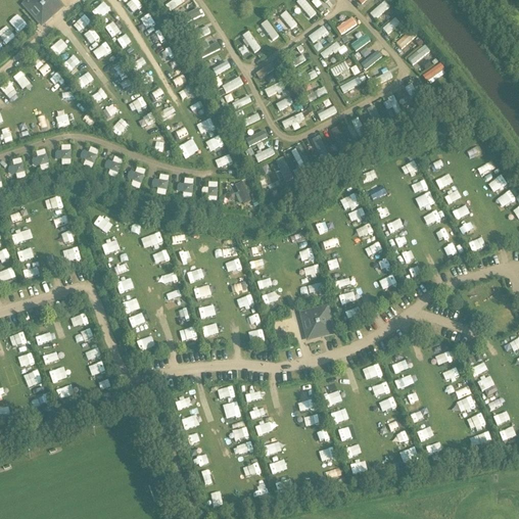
[(38,25),(60,5),(56,0),(19,0),(17,2),(38,25)]
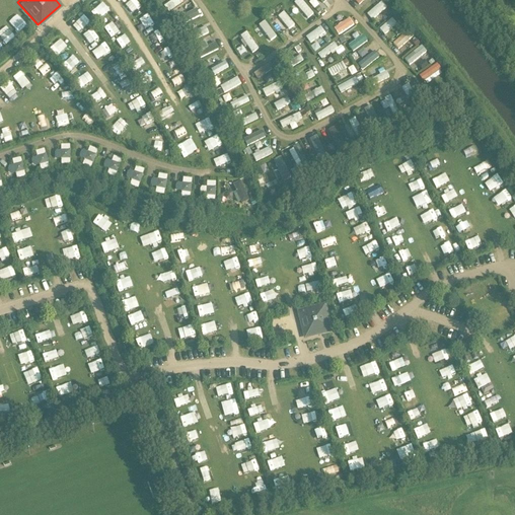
[(167,0),(163,2),(167,9),(184,0),(167,0)]
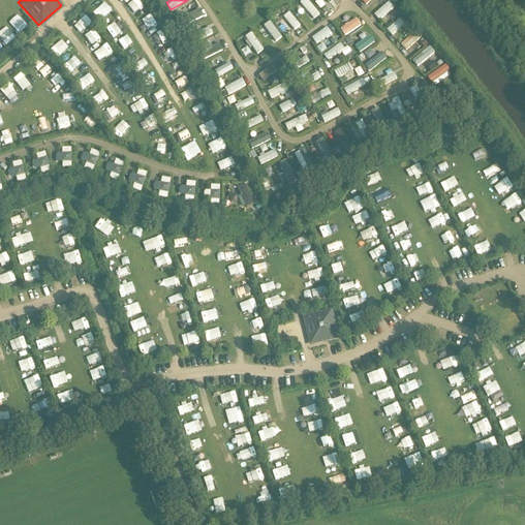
[(183,19),(202,8),(196,0),(179,10),(183,19)]
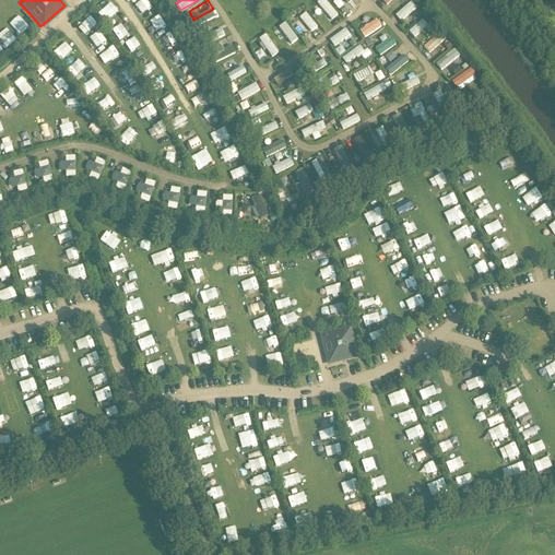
[(317,0),(323,8),(321,9),(330,20),(339,12),(328,0),(317,0)]
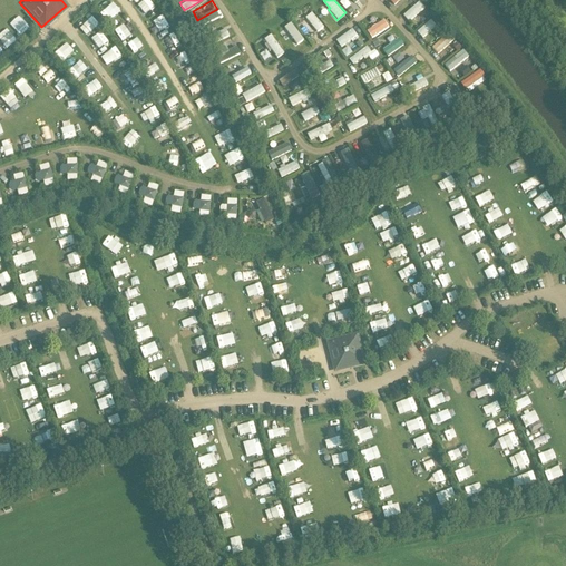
[(409,20),(426,6),(421,0),(419,0),(403,12),(409,20)]
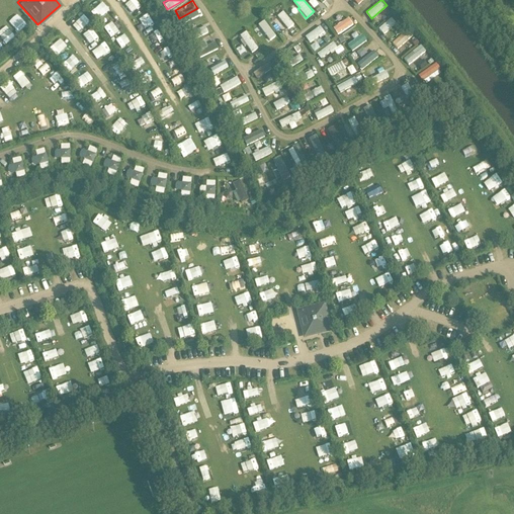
[(283,9),(276,15),(288,28),(295,22),(283,9)]
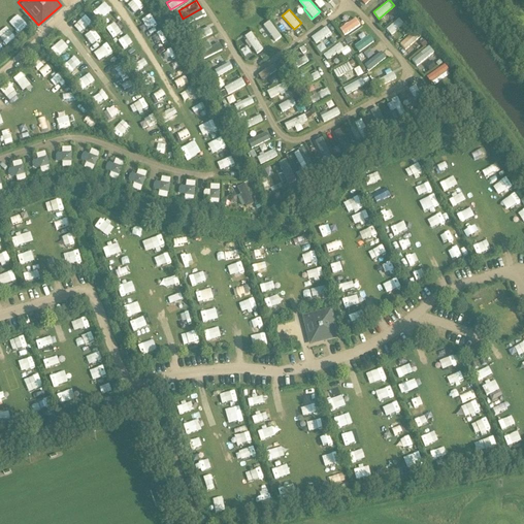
[(339,28),(346,35),(362,24),(357,15),(339,28)]
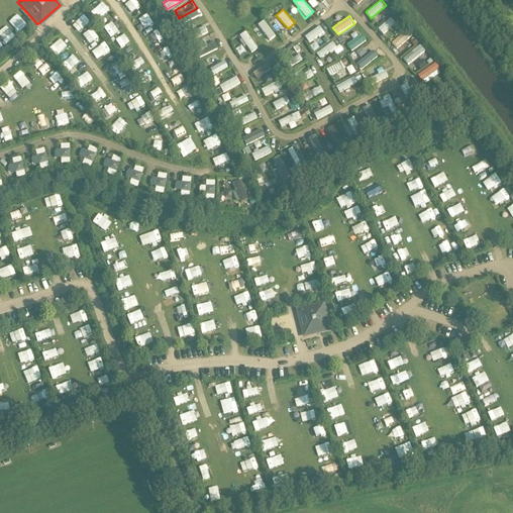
[(382,32),(397,23),(392,16),(378,25),(382,32)]
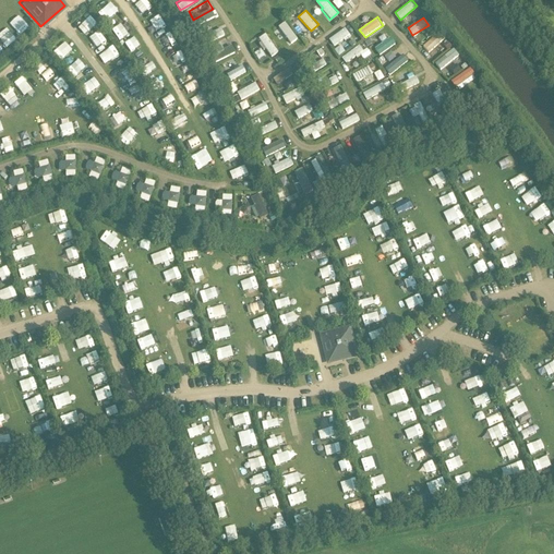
[(288,21),(279,28),(296,47),(303,39),(288,21)]
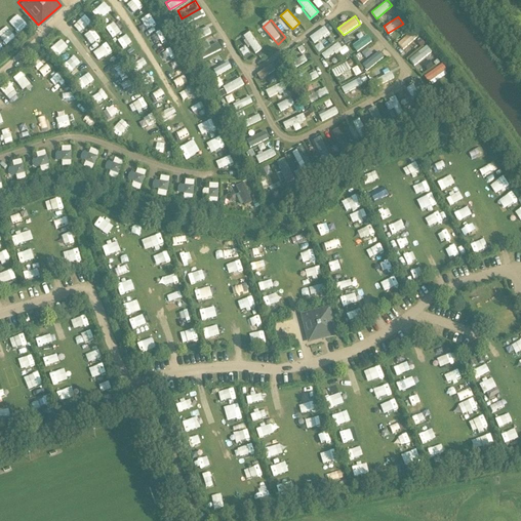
[(250,27),(255,33),(261,29),(255,23),(250,27)]
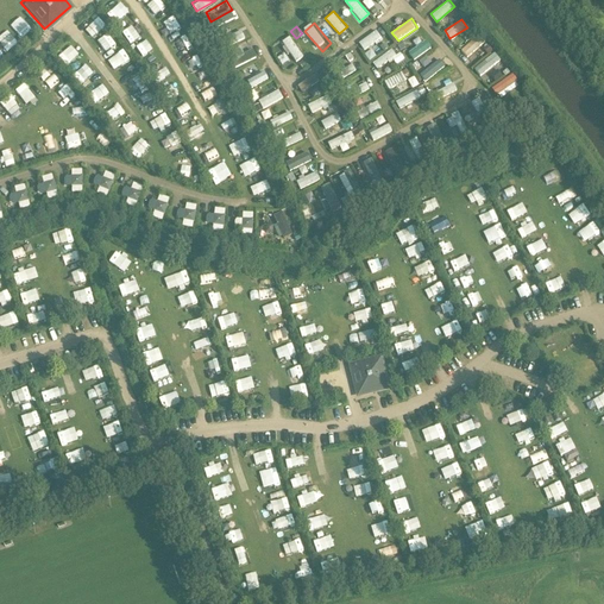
[(365,49),(382,37),(376,29),(359,41),(365,49)]
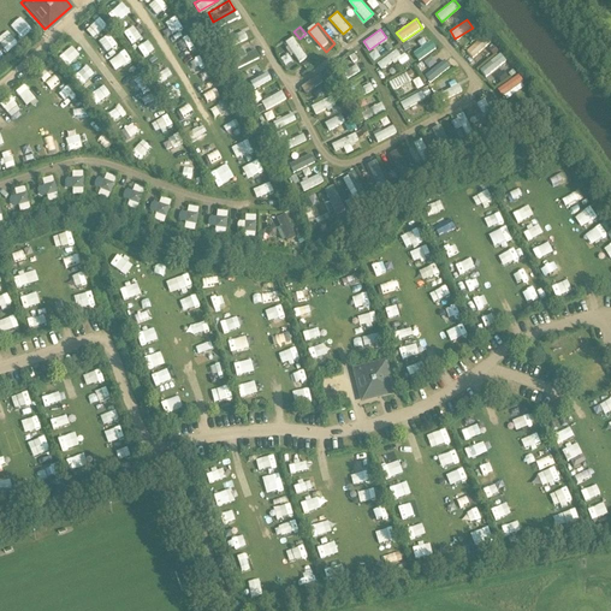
[(467,48),(474,57),(491,40),(485,33),(467,48)]
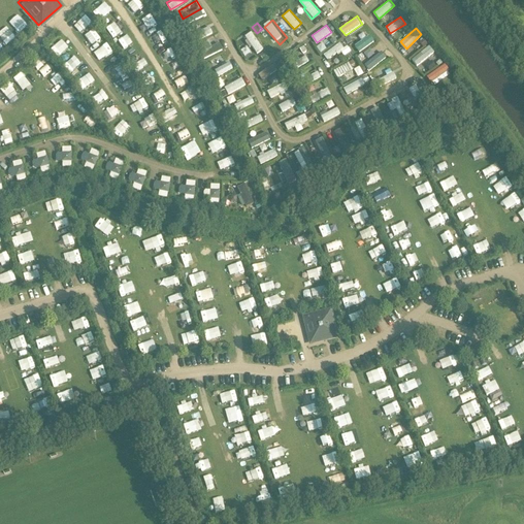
[(368,29),(353,39),(360,50),(375,39),(368,29)]
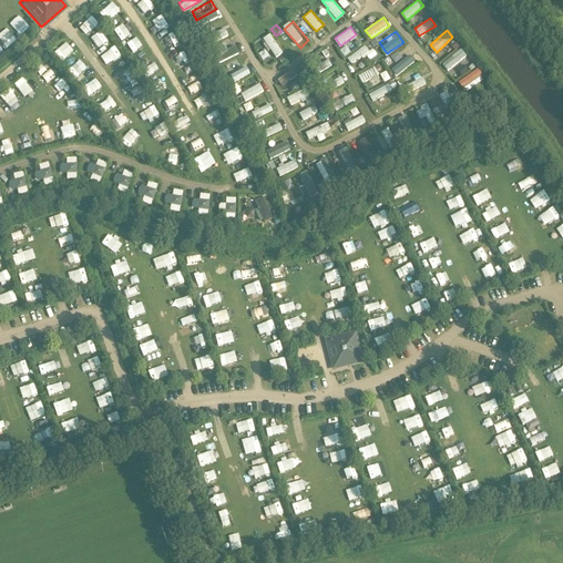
[(272,32),(264,36),(275,57),(283,53),(272,32)]
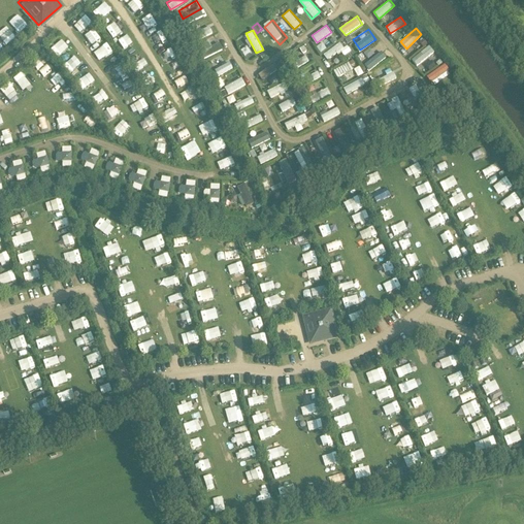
[(200,41),(203,47),(211,43),(208,37),(200,41)]
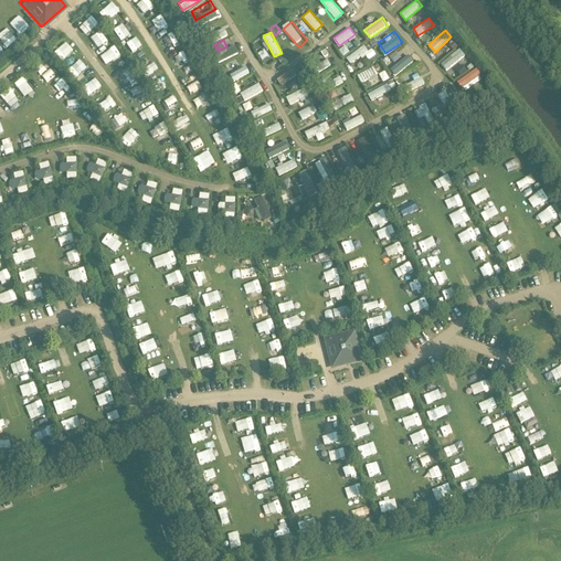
[(351,63),(368,51),(363,43),(346,56),(351,63)]
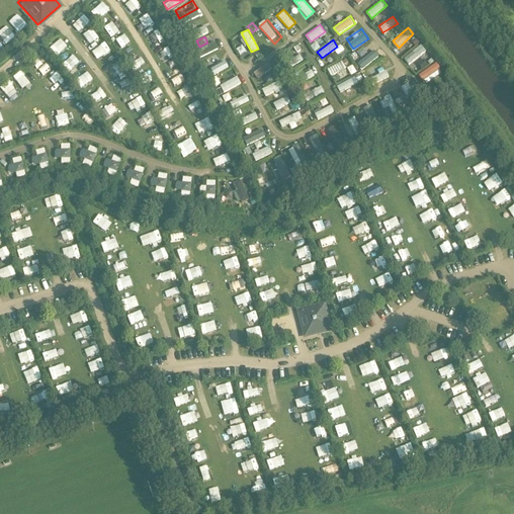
[(418,41),(403,57),(410,64),(425,49),(418,41)]
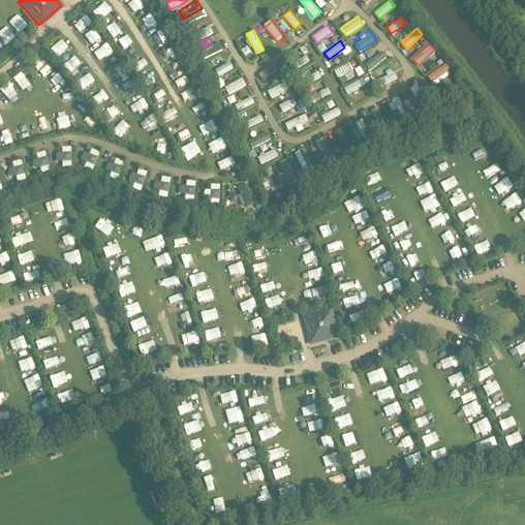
[(206,58),(223,50),(220,44),(203,53),(206,58)]
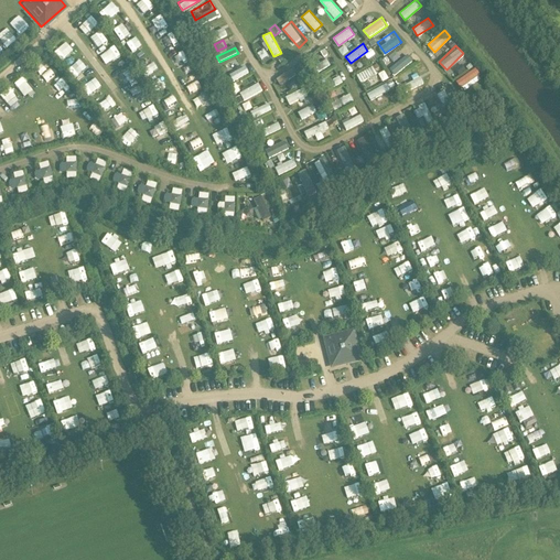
[(390,67),(396,74),(411,60),(406,53),(390,67)]
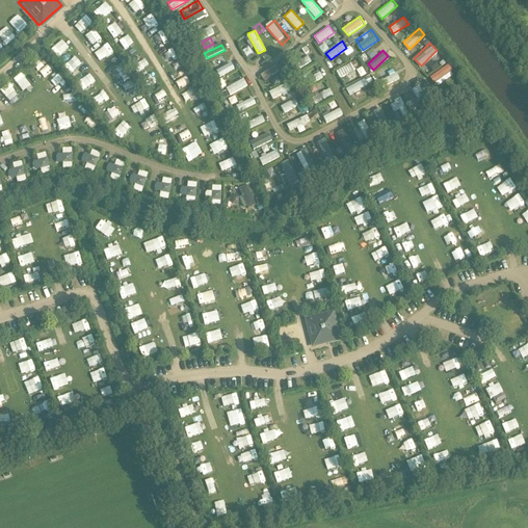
[(292,64),(295,71),(312,60),(308,54),(292,64)]
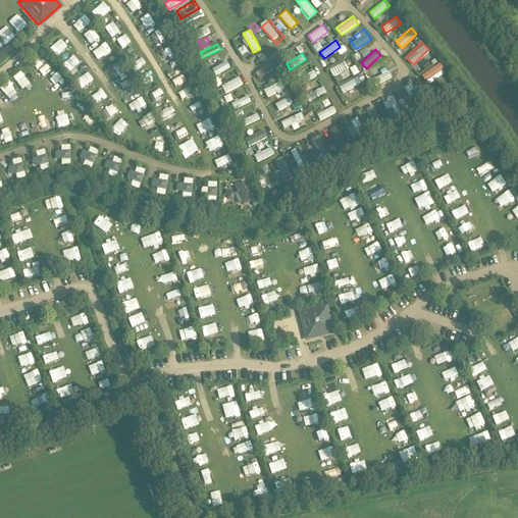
[(214,75),(232,67),(228,59),(211,67),(214,75)]
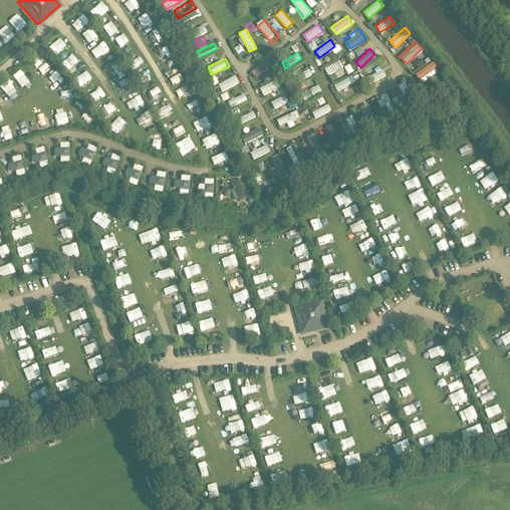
[(328,74),(343,68),(339,59),(325,65),(328,74)]
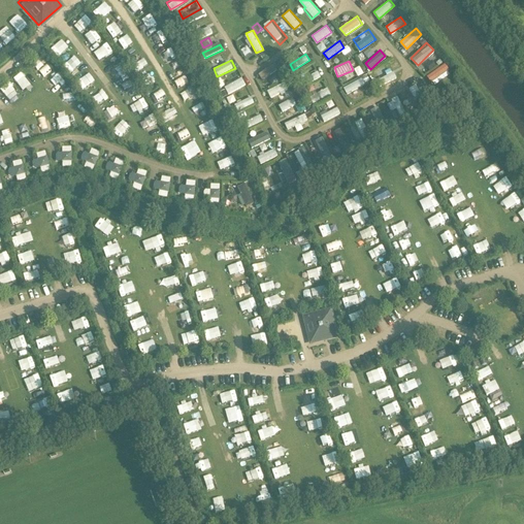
[(432,80),(449,67),(445,62),(428,75),(432,80)]
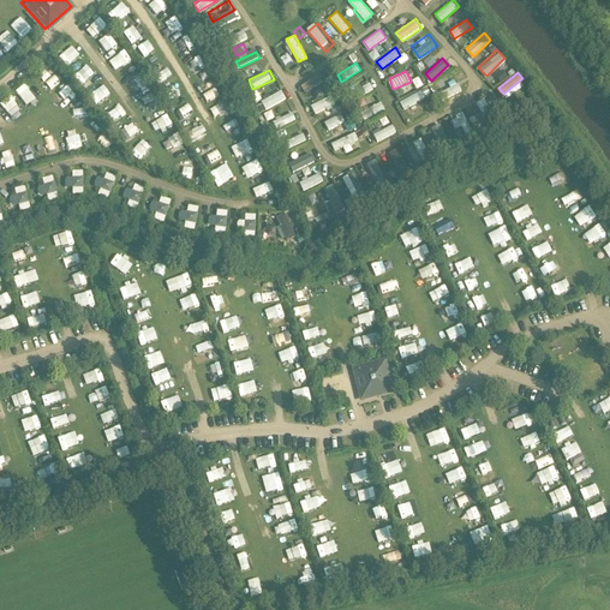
[(305,95),(323,82),(318,73),(299,88),(305,95)]
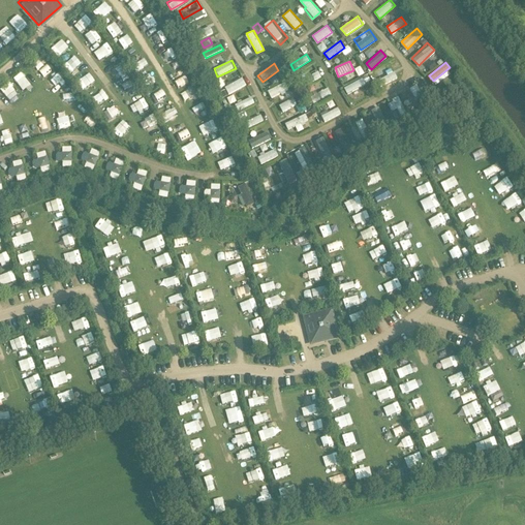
[(308,84),(321,76),(318,70),(305,78),(308,84)]
